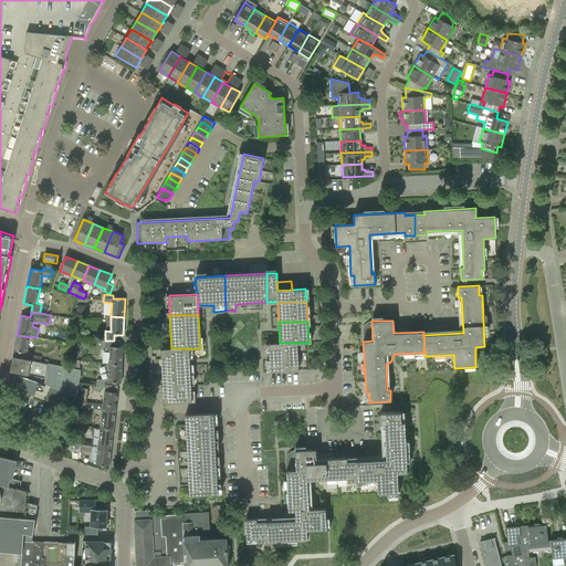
[(14,357),(28,360),(29,354),(27,354),(30,337),(17,335),(13,350),(17,352),(16,357),(14,357)]
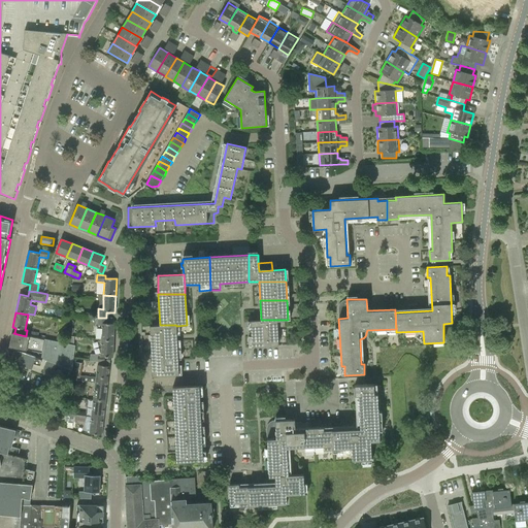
[(101,340),(113,340),(114,324),(106,324),(106,318),(98,318),(97,326),(102,326),(101,340)]
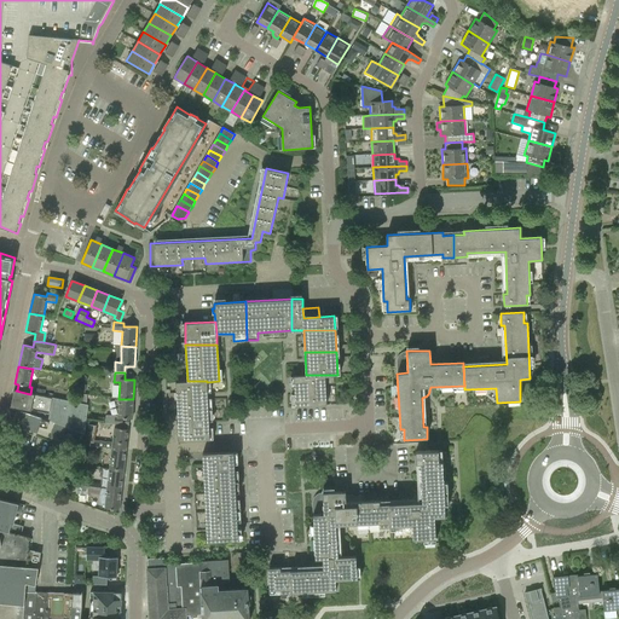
[(334,375),(306,375),(294,376),(295,406),(327,405),(325,383),(334,383),(334,375)]
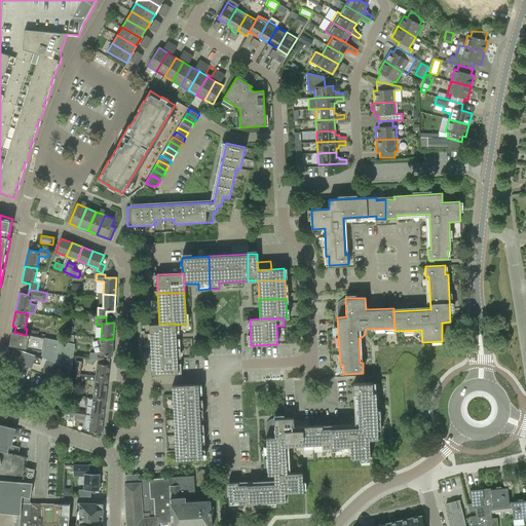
[(150,349),(177,349),(176,325),(176,324),(159,324),(149,325),(150,349)]
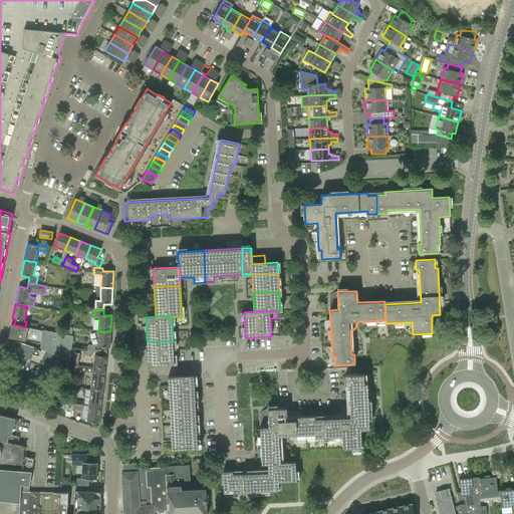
[(72,336),(70,336),(25,327),(13,324),(14,324),(11,323),(8,337),(42,344),(41,349),(46,351),(66,359),(70,360),(71,349),(72,336)]
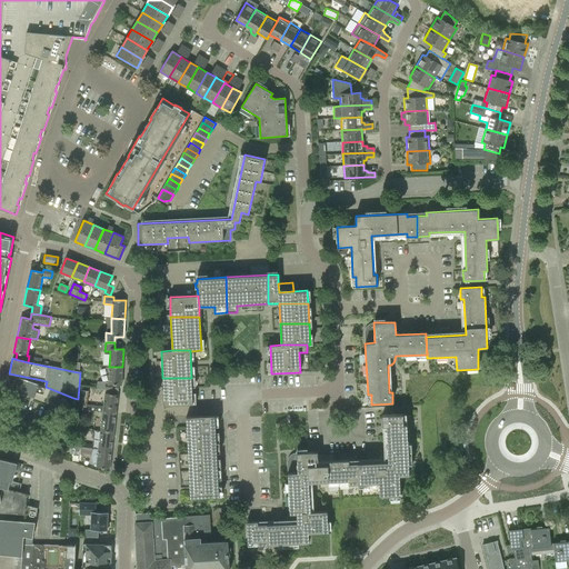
[(122,367),(109,367),(108,383),(106,383),(106,385),(99,383),(99,389),(106,390),(119,391),(119,385),(121,385),(122,367)]
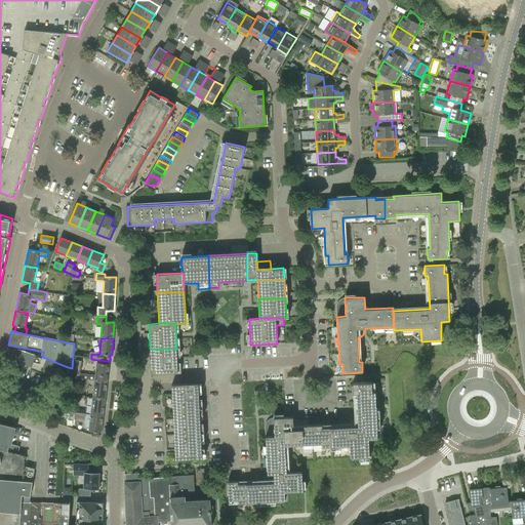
[(32,367),(36,355),(10,346),(7,359),(22,363),(22,364),(32,367)]
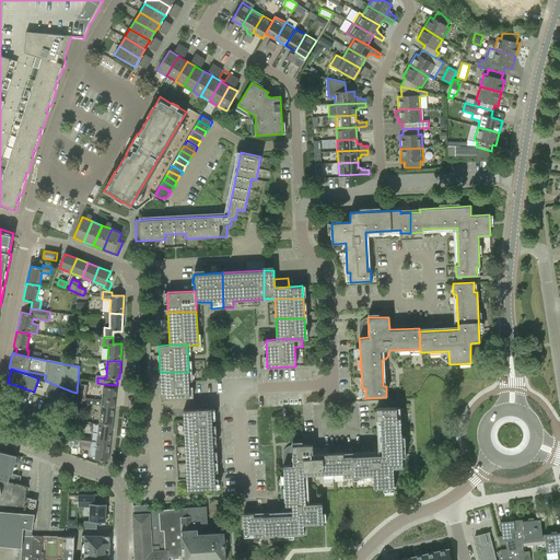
[(188,372),(160,372),(162,399),(189,398),(188,372)]
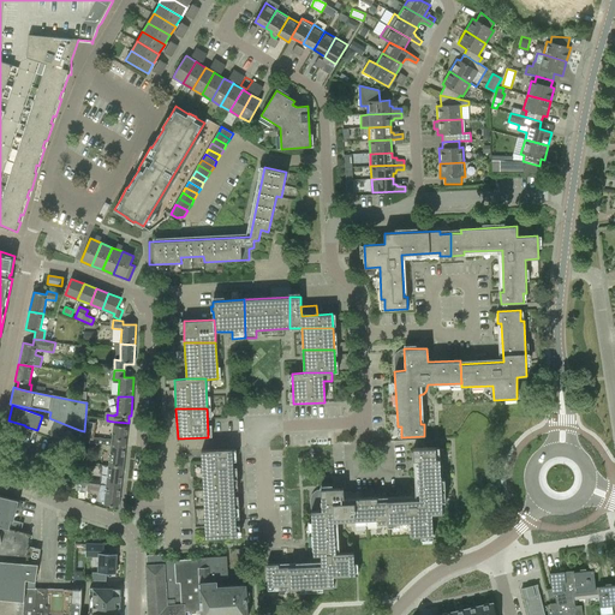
[(114,425),(112,440),(94,437),(96,419),(85,418),(84,431),(83,441),(85,442),(89,442),(89,440),(97,440),(97,443),(112,446),(125,447),(127,427),(114,425)]
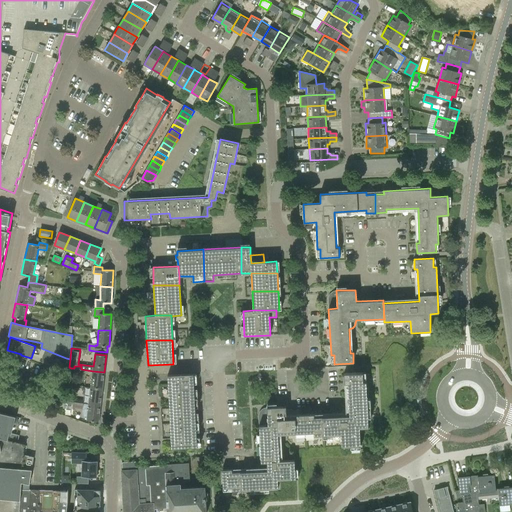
[(42,360),(62,368),(66,358),(46,350),(42,360)]
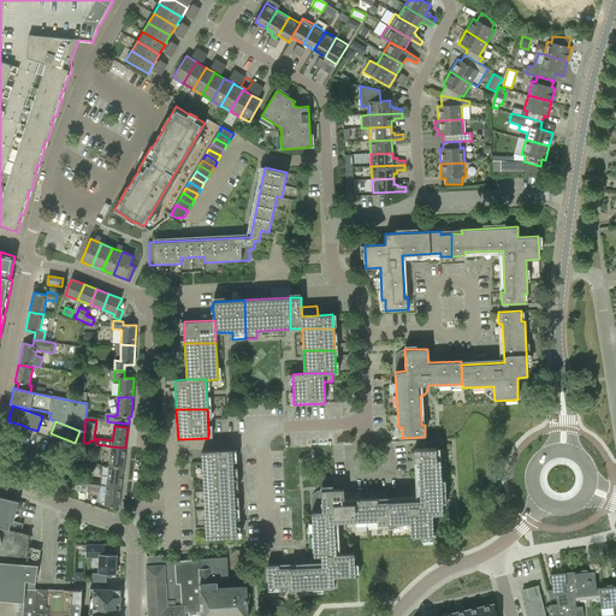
[(112,446),(110,466),(123,468),(125,448),(112,446)]
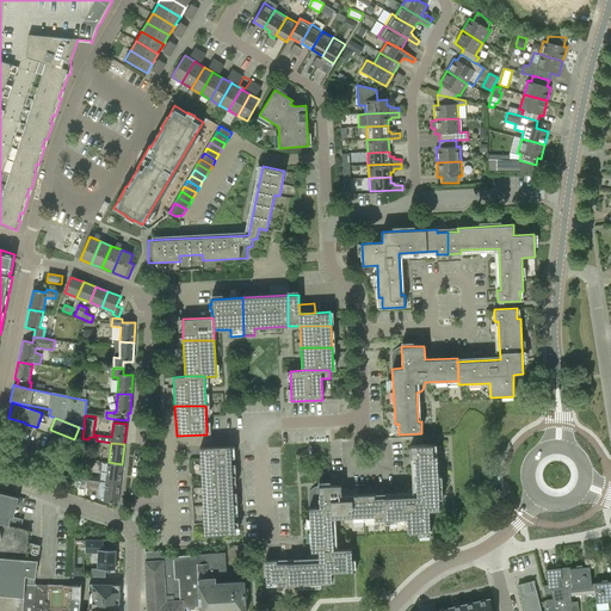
[(331,507),(332,518),(374,517),(374,520),(406,518),(407,532),(430,531),(429,511),(439,510),(437,455),(433,455),(432,444),(411,445),(411,458),(414,457),(417,495),(375,498),(374,494),(341,495),(341,485),(319,486),(320,507),(331,507)]
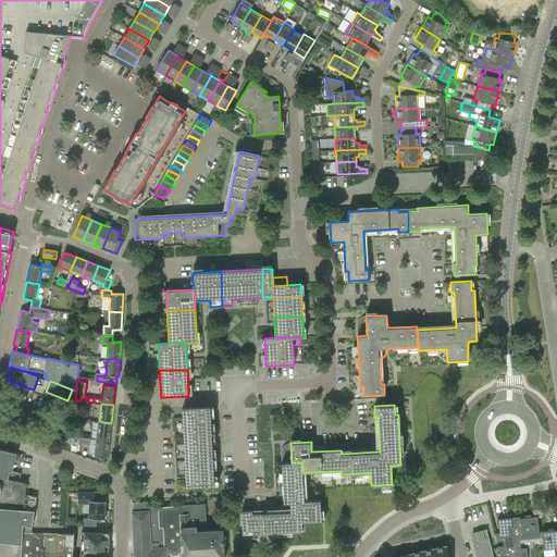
[(210,407),(182,408),(183,433),(211,432),(210,407)]
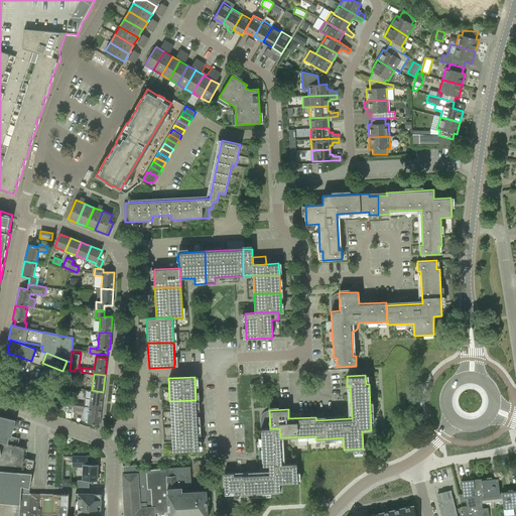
[(92,390),(90,407),(101,408),(103,392),(92,390)]
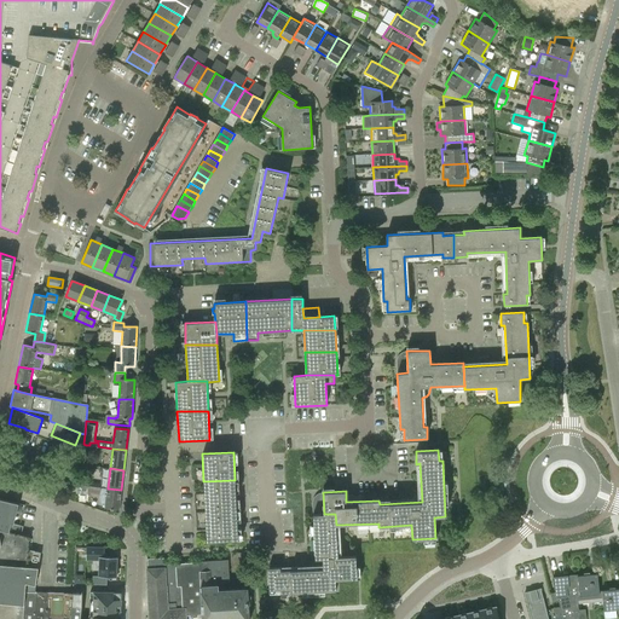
[(235,480),(203,481),(206,513),(237,512),(235,480)]
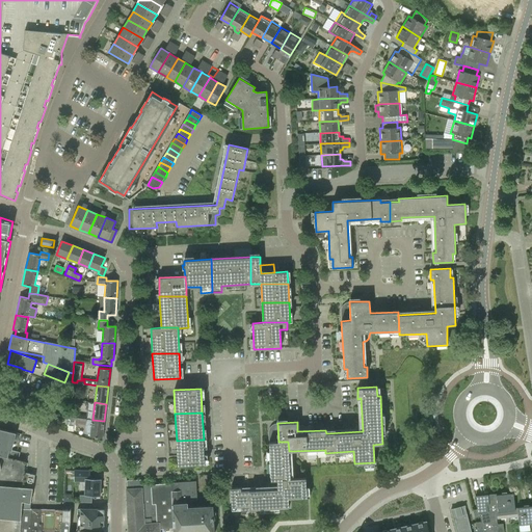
[(90,432),(90,437),(102,439),(104,421),(92,420),(92,421),(90,432)]
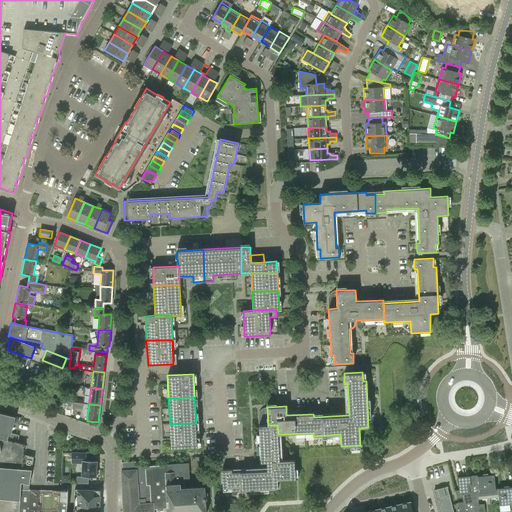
[(0,438),(17,442),(19,435),(10,433),(14,417),(0,413),(0,438)]
